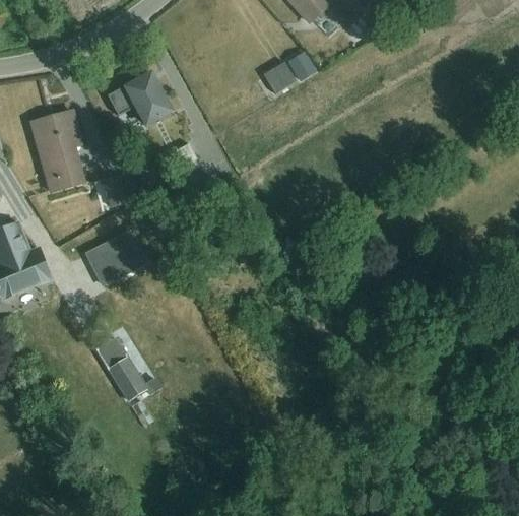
[(290,0),(311,22),(331,4),(348,25),(349,24),(364,41),(376,28),(370,22),(373,19),(365,10),(355,0),(290,0)]
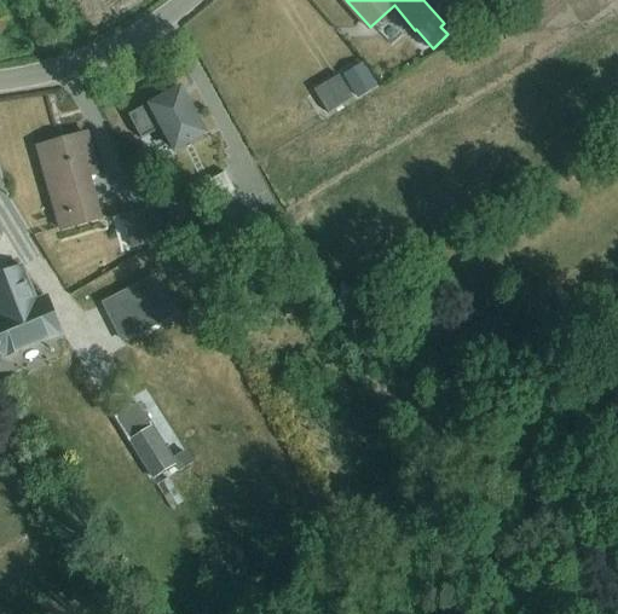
[(423,0),(434,12),(448,0),(423,0)]
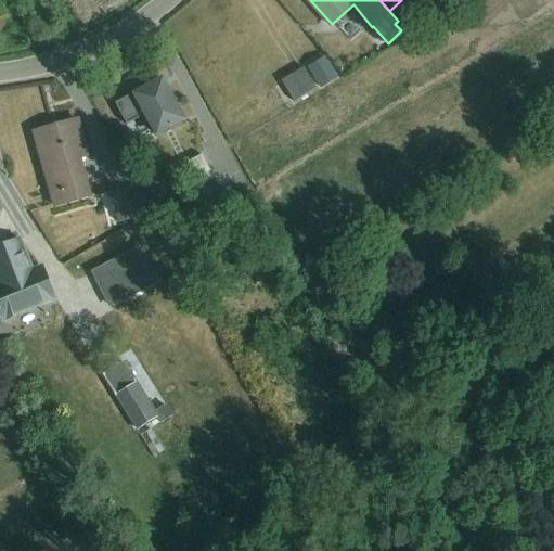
[(304,64),(281,78),(294,100),(337,76),(324,55),(306,67),(304,64)]
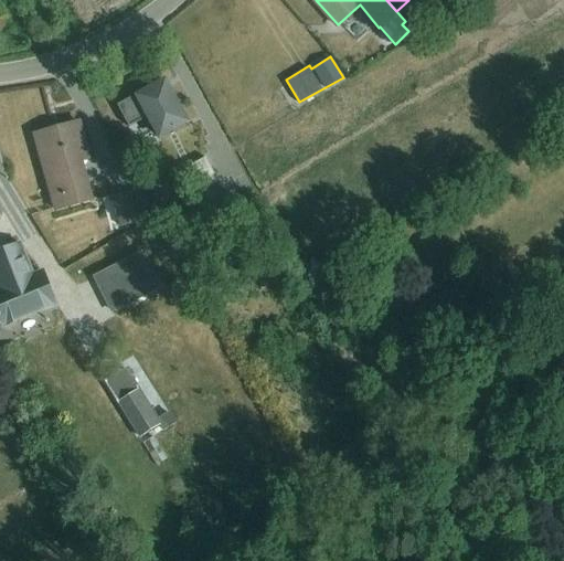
[(127,124),(145,114),(158,138),(187,122),(162,77),(116,103),(127,124)]
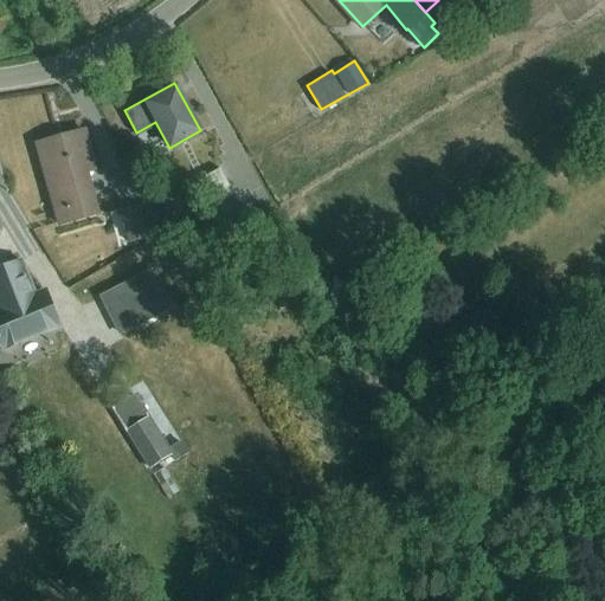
[(100,212),(89,170),(95,168),(84,130),(64,136),(65,139),(59,141),(57,135),(36,141),(59,224),(100,212)]
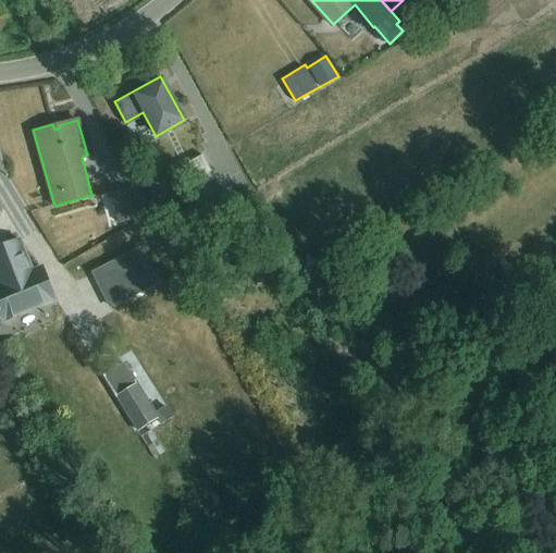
[(146,200),(136,183),(110,191),(118,221),(134,217),(131,206),(146,200)]
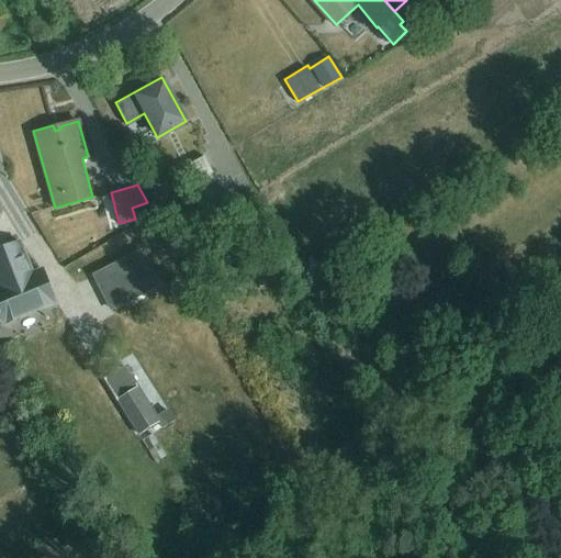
[(0,319),(2,324),(57,301),(42,265),(33,268),(20,236),(0,245),(0,319)]
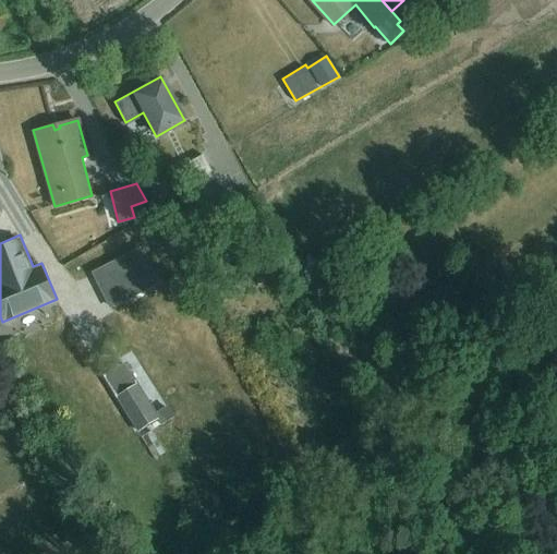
[(93,265),(113,306),(165,281),(144,240),(93,265)]
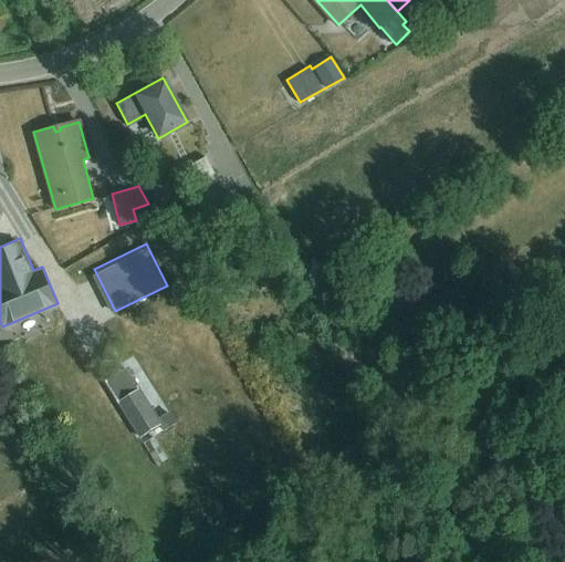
[(159,423),(138,386),(118,398),(139,436),(159,423)]
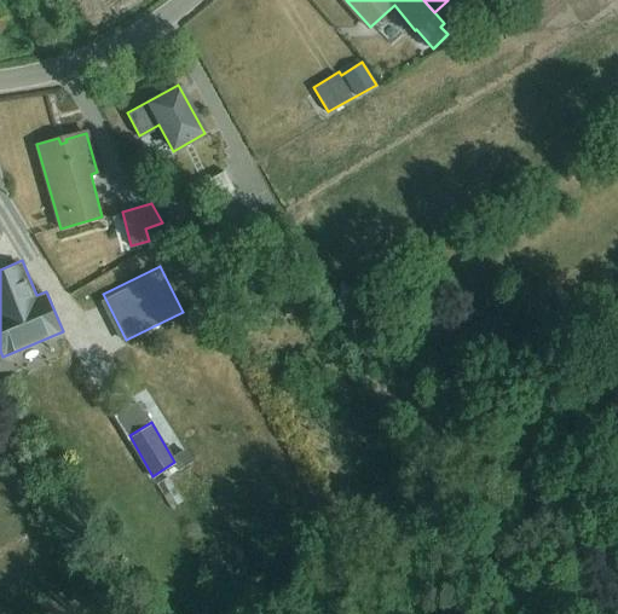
[(182,499),(167,475),(156,481),(171,505),(182,499)]
